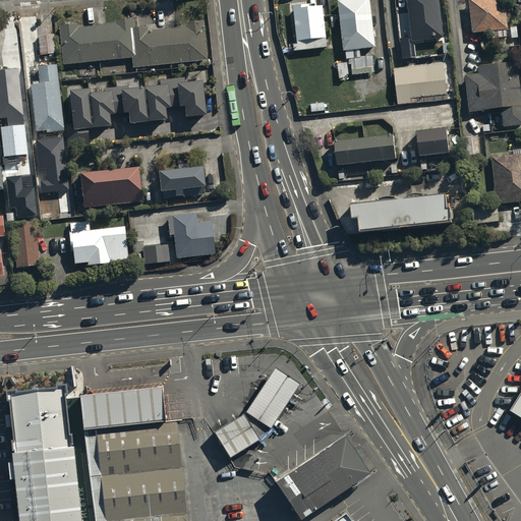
[(368,0),(347,0),(335,2),(342,54),(374,50),(368,0)]
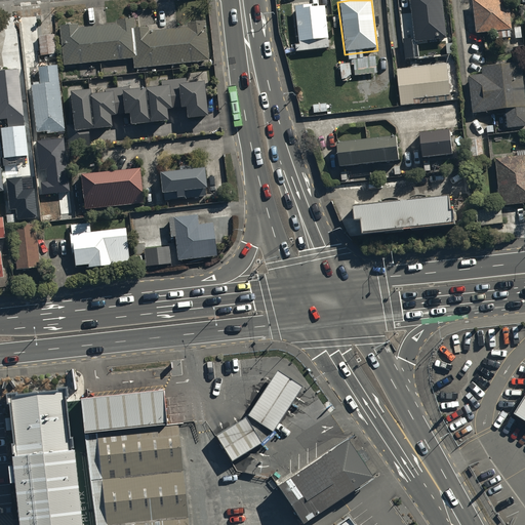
[(440,0),(407,0),(413,44),(445,40),(440,0)]
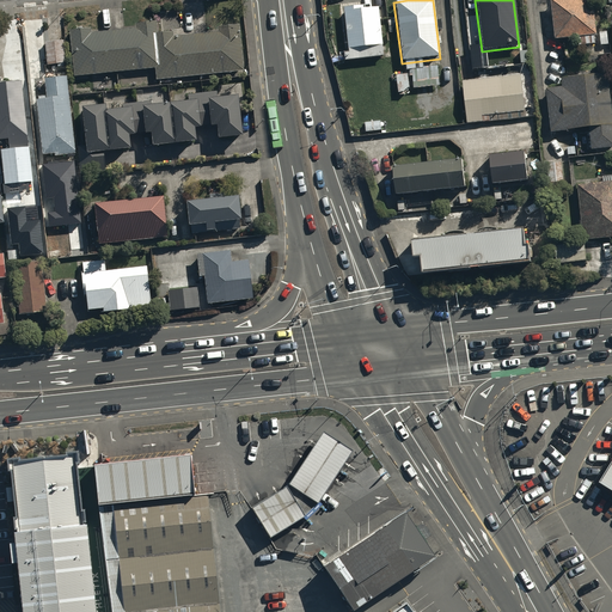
[(589,0),(555,0),(549,1),(554,42),(594,37),(589,0)]
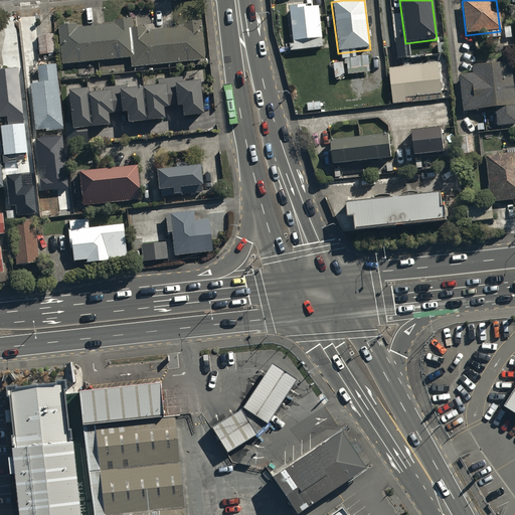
[(308,5),(288,7),(292,42),(321,38),(317,8),(309,9),(308,5)]
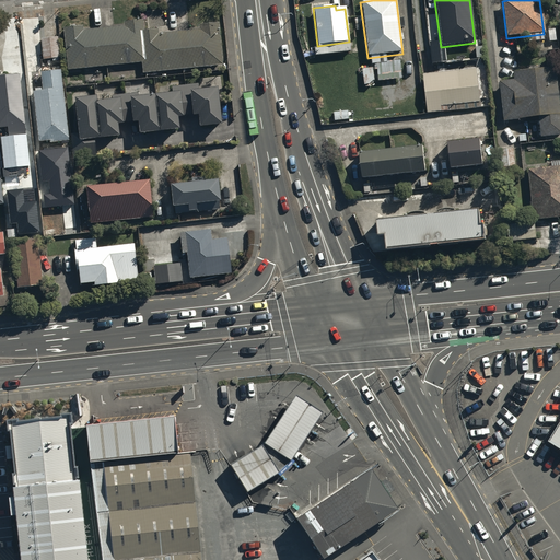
[(80,27),(61,28),(66,70),(139,63),(135,22),(121,23),(121,28),(81,32),(80,27)]
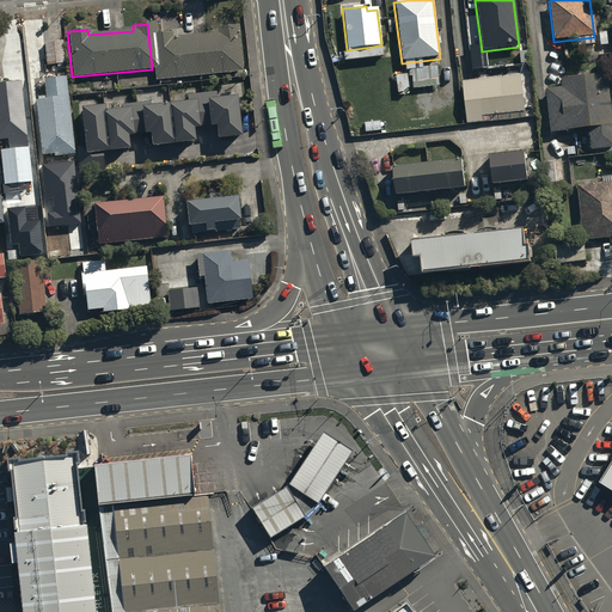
[(172,32),(150,35),(154,81),(242,73),(237,26),(215,29),(216,34),(172,37),(172,32)]
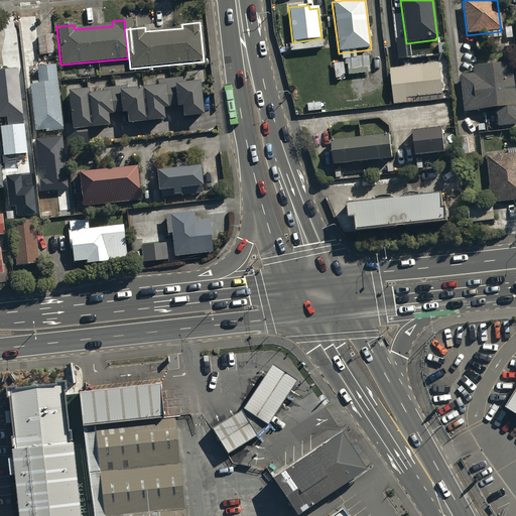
[(38,34),(39,54),(55,53),(54,33),(38,34)]
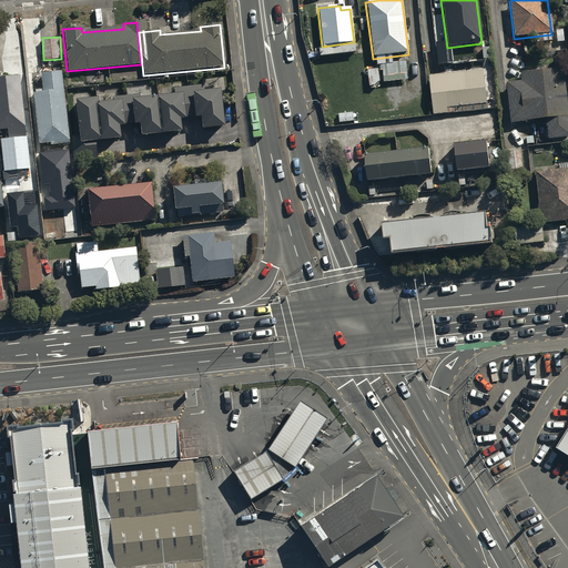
[(520,83),(505,85),(509,125),(544,121),(547,142),(567,139),(567,129),(560,70),(519,74),(520,83)]
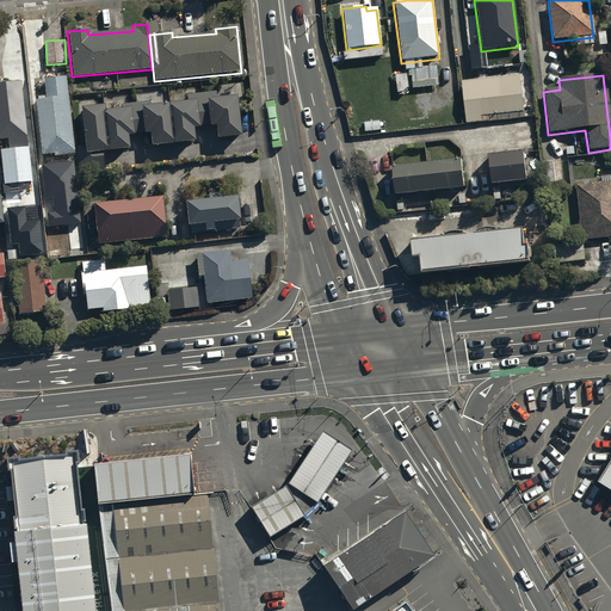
[(518,76),(461,84),(466,121),(523,113),(518,76)]
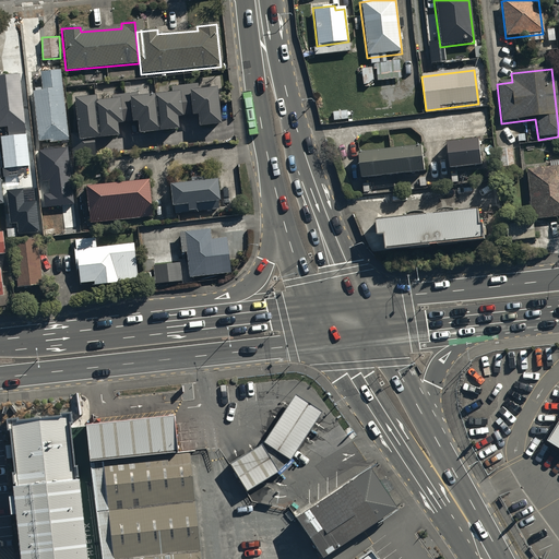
[(43,93),(32,94),(38,145),(68,142),(59,72),(40,75),(43,93)]
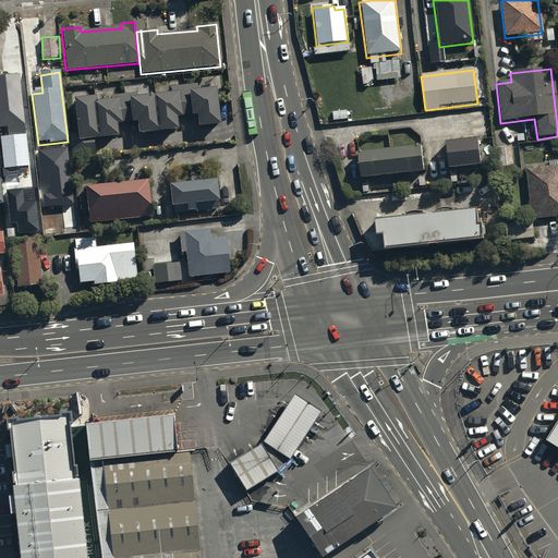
[(19,77),(0,79),(0,131),(24,129),(19,77)]
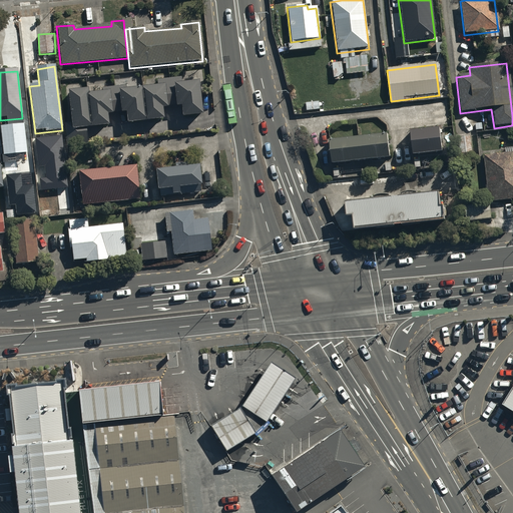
[(198,84),(173,86),(175,109),(179,109),(180,119),(201,117),(198,84)]
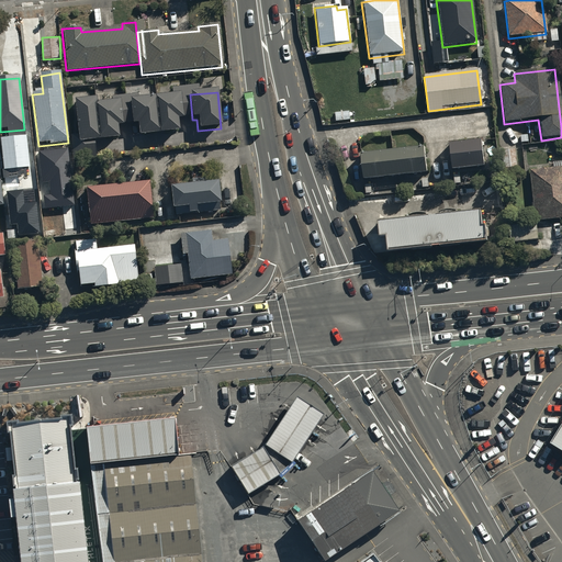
[(179,97),(155,99),(158,135),(178,134),(177,121),(181,121),(179,97)]
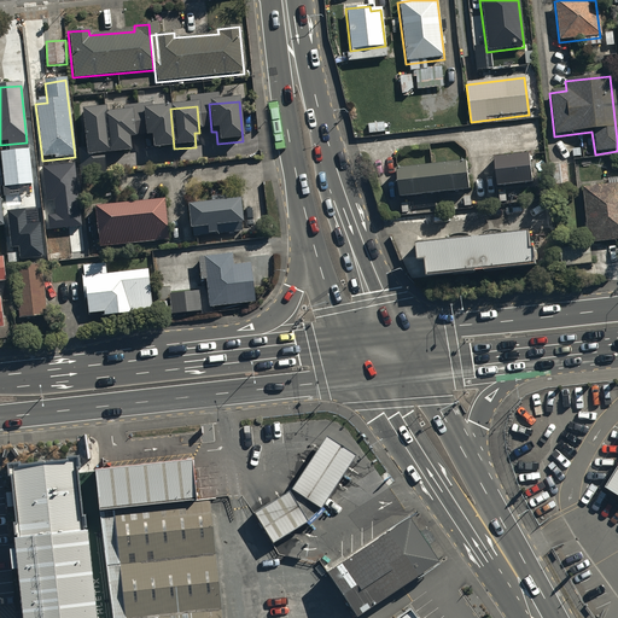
[(170,110),(141,112),(144,139),(150,139),(151,151),(174,149),(170,110)]
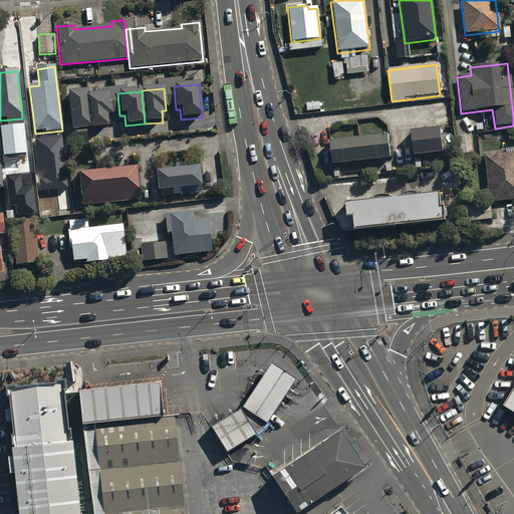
[(86,92),(67,94),(71,132),(89,130),(86,96),(86,92)]
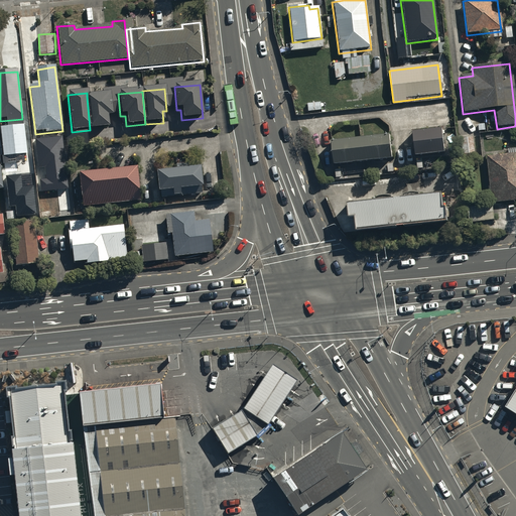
[(109,95),(87,97),(90,130),(108,128),(107,118),(111,117),(109,95)]
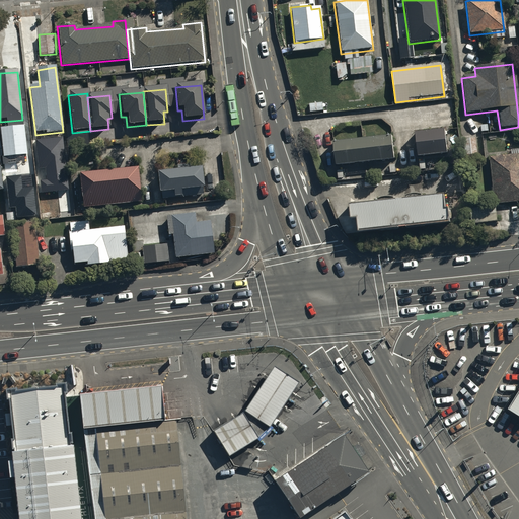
[(24,125),(1,127),(4,156),(27,153),(24,125)]
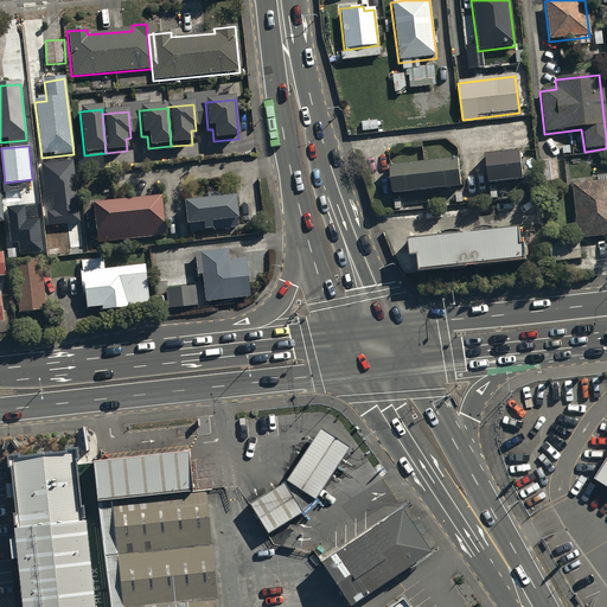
[(519,154),(486,158),(490,186),(523,183),(519,154)]
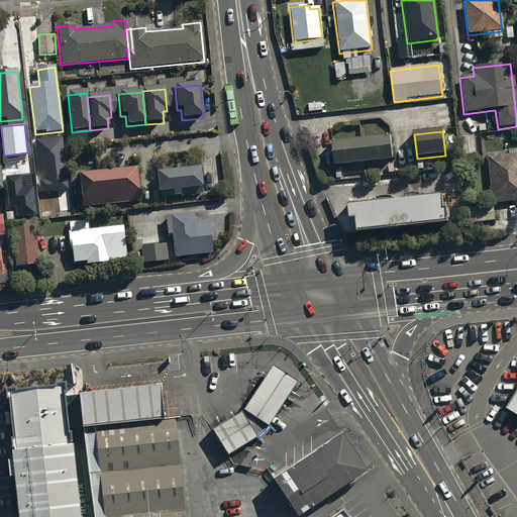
[(63,136),(35,139),(39,168),(44,167),(45,178),(40,179),(41,191),(69,188),(63,136)]
